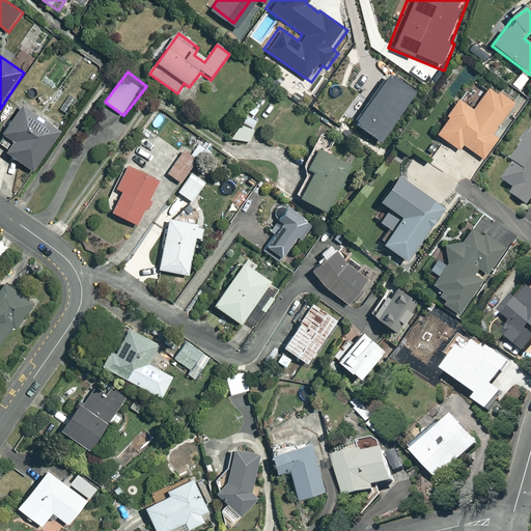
[(528,78),(520,72),(510,84),(519,90),(528,78)]
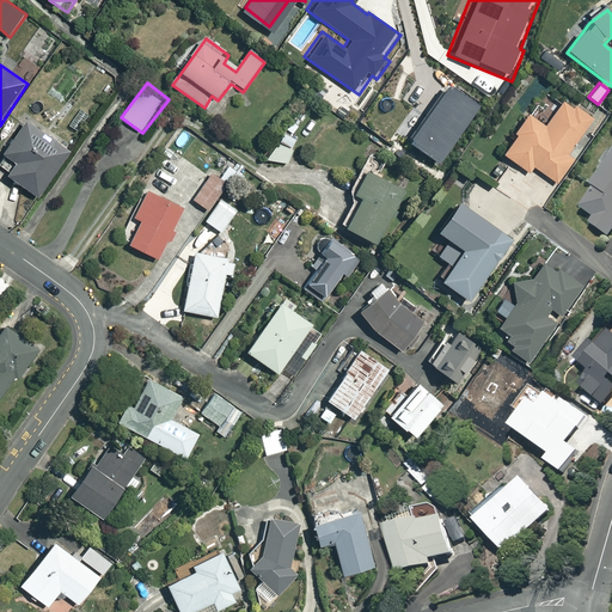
[(445,84),(405,140),(436,161),(476,105),(445,84)]
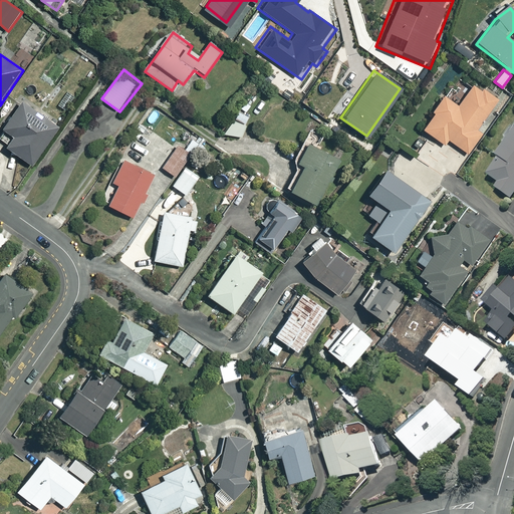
[(425,134),(445,148),(450,142),(470,156),(485,133),(478,127),(500,96),(485,86),(482,91),(474,85),(459,107),(444,97),(433,114),(436,116),(425,134)]
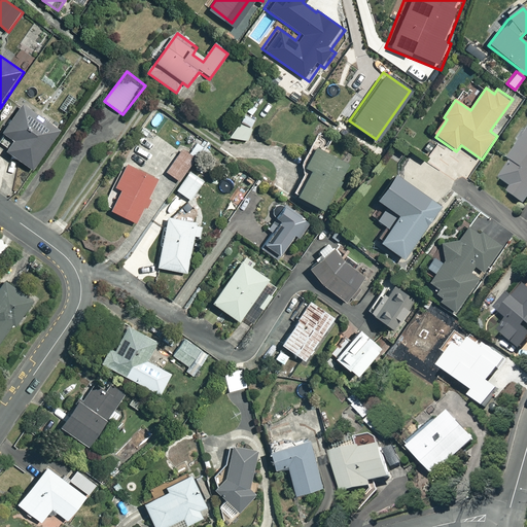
[(7,155),(35,173),(63,130),(25,105),(4,137),(15,143),(7,155)]
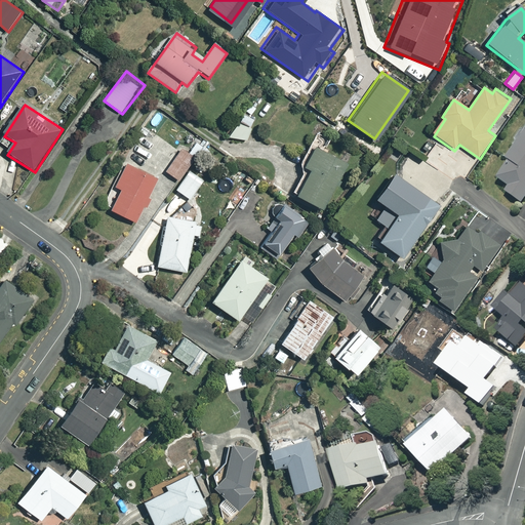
[(509,195),(523,202),(524,199),(524,139),(510,162),(515,165),(502,183),(513,189),(509,195)]
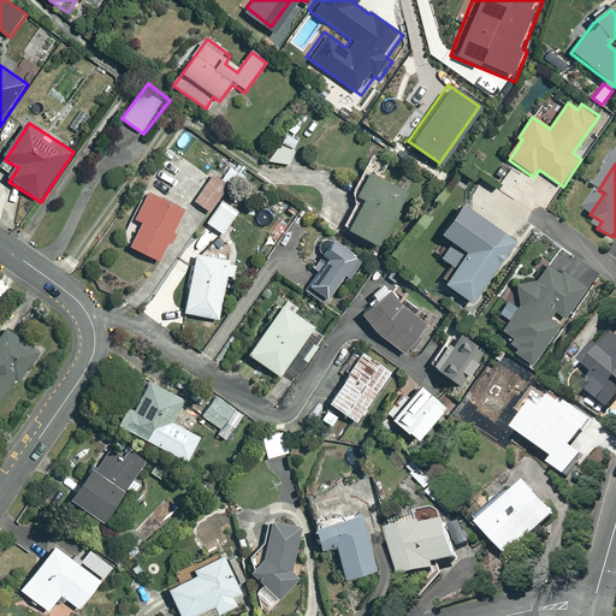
[(365,202),(349,231),(381,248),(409,194),(368,173),(355,197),(365,202)]
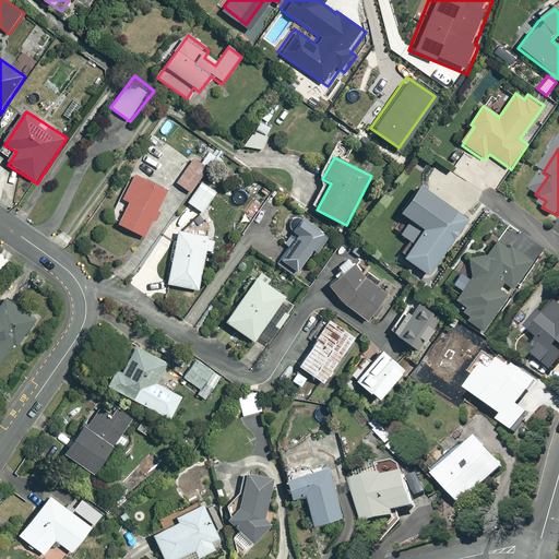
[(193,159),(176,183),(191,194),(209,170),(193,159)]
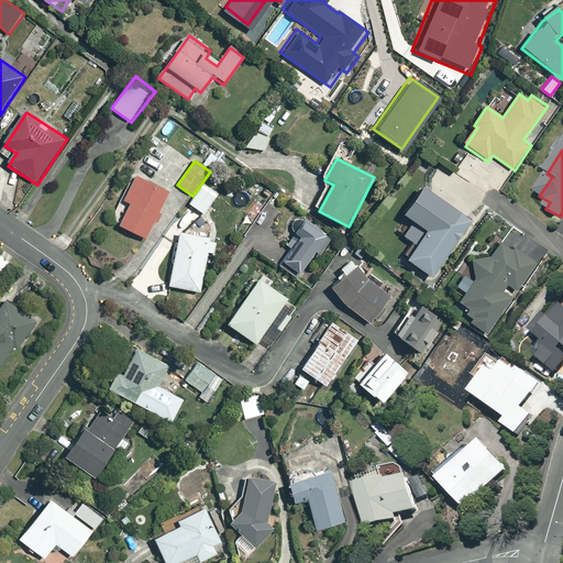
[(121,231),(150,242),(170,190),(134,176),(124,202),(131,206),(121,231)]
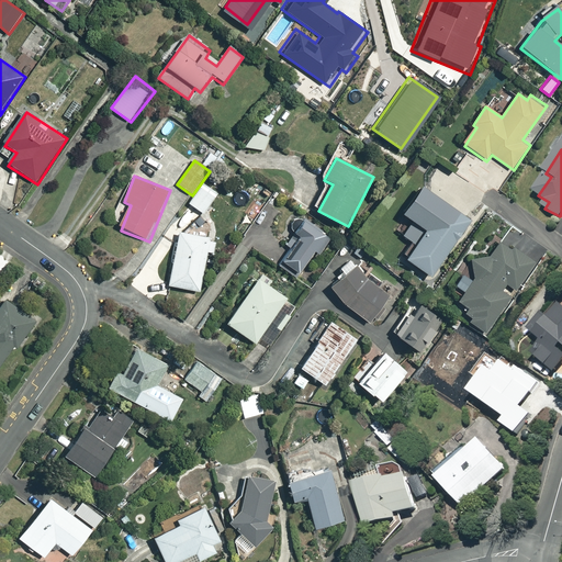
[(191,204),(203,213),(217,193),(205,184),(191,204)]
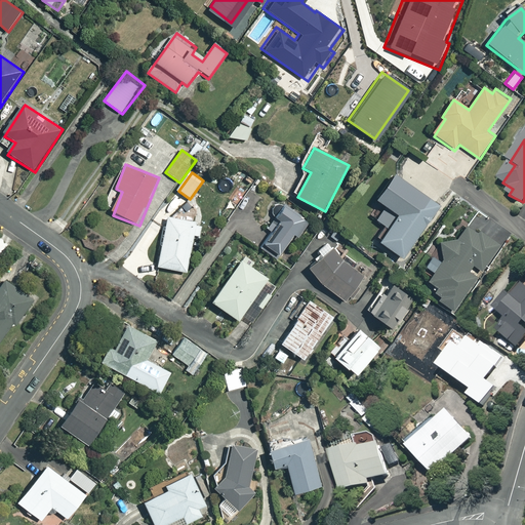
[(400,216),(379,245),(402,261),(440,209),(416,193),(411,200),(402,194),(390,209),(400,216)]
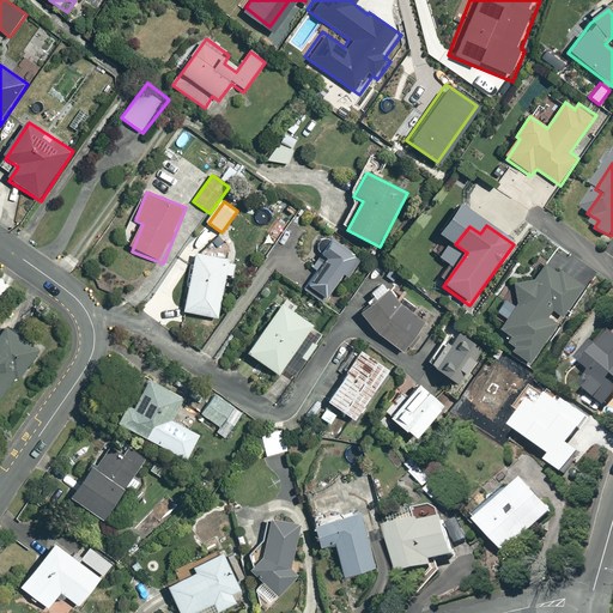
[(309,289),(333,304),(360,260),(328,240),(319,254),(327,259),(309,289)]
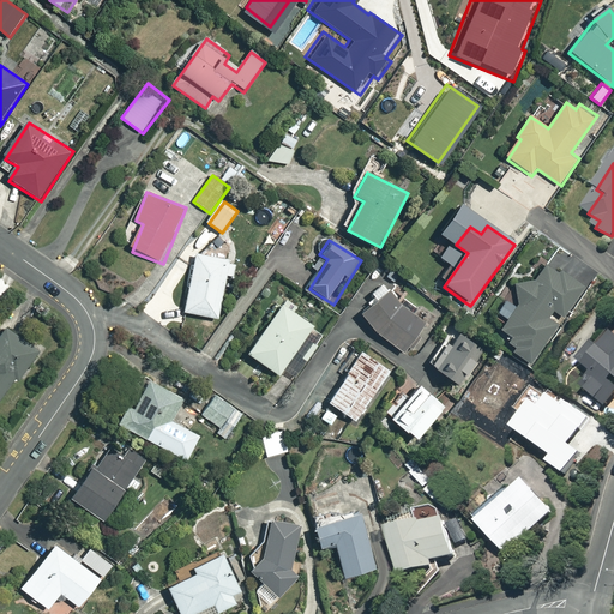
[(194,254),(182,313),(220,319),(228,277),(234,278),(236,262),(194,254)]
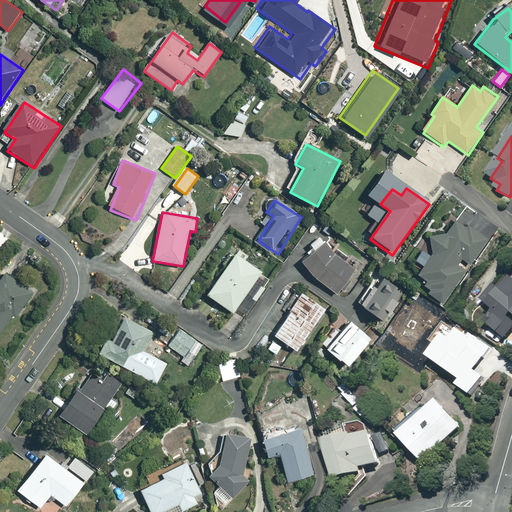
[(430,292),(427,295),(440,305),(465,271),(458,266),(463,259),(468,263),(487,238),(460,219),(418,276),(428,283),(424,288),(430,292)]
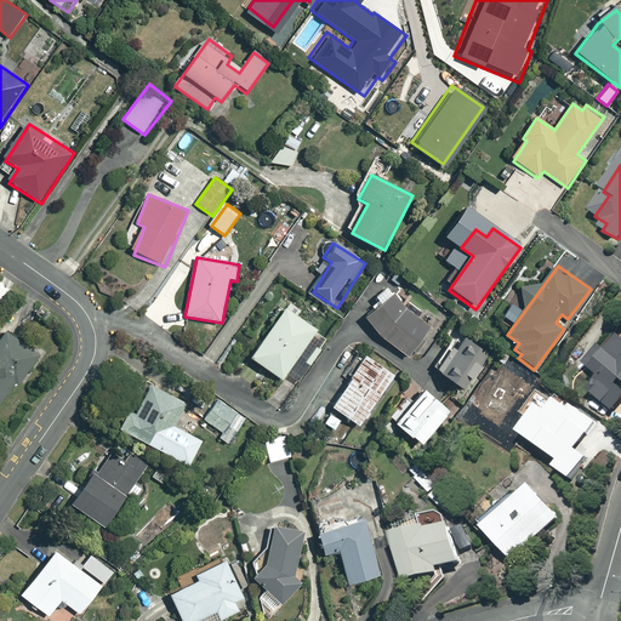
[(400,291),(365,319),(380,339),(409,359),(434,326),(410,308),(400,291)]
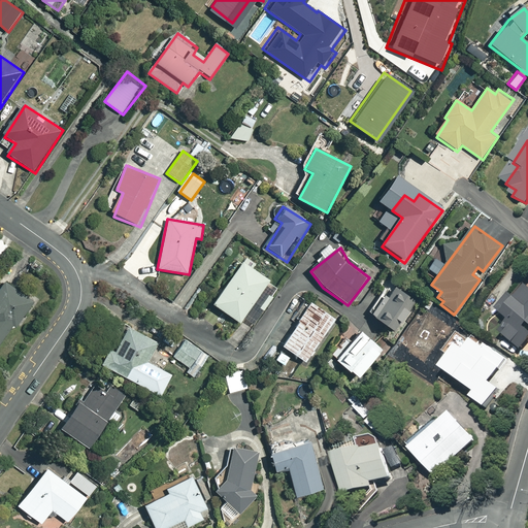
[(243,264),(213,304),(240,324),(269,283),(243,264)]
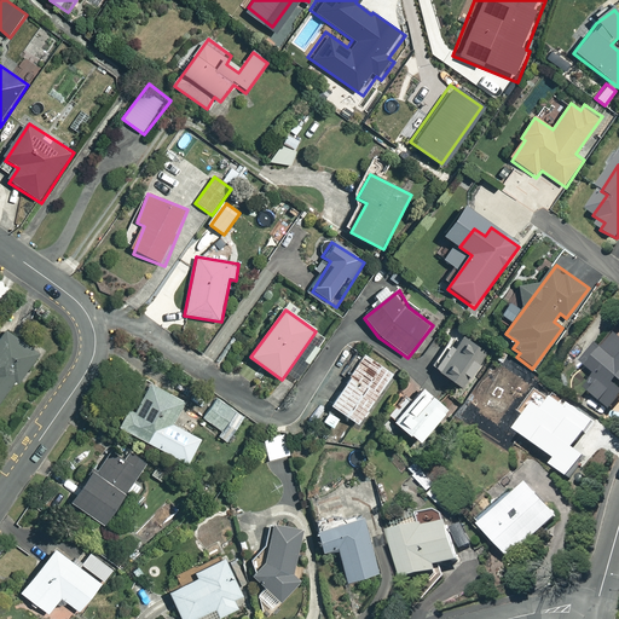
[(0,393),(13,375),(18,379),(39,350),(1,323),(0,324),(0,393)]
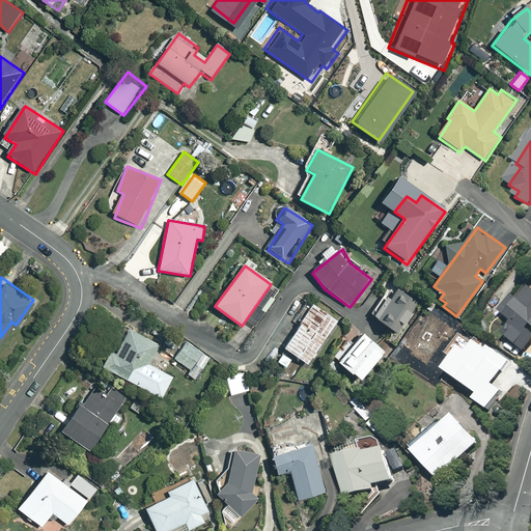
[(519,327),(508,339),(529,357),(530,354),(530,287),(506,316),(519,327)]
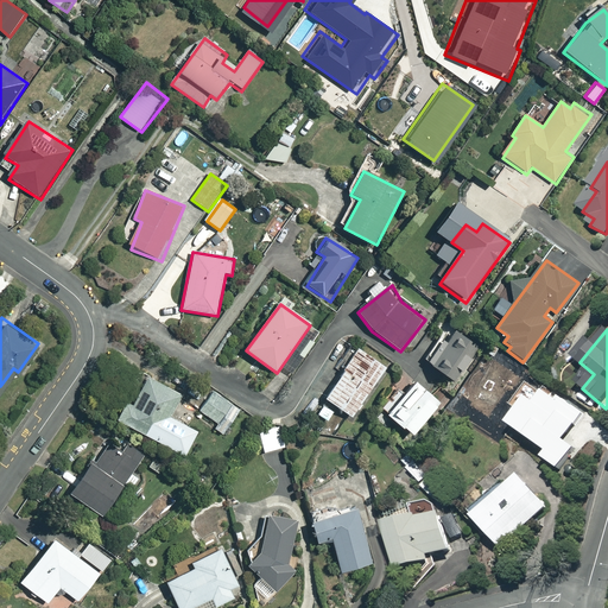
[(439,339),(424,362),(457,384),(482,348),(456,330),(448,343),(439,339)]
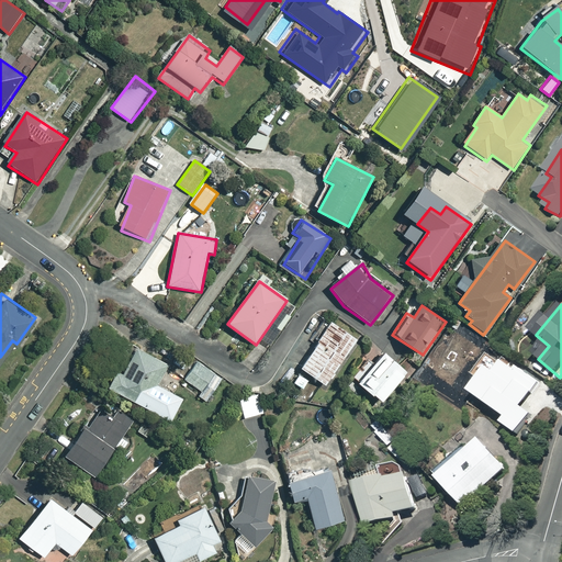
[(332,324),(301,369),(327,386),(358,341),(332,324)]
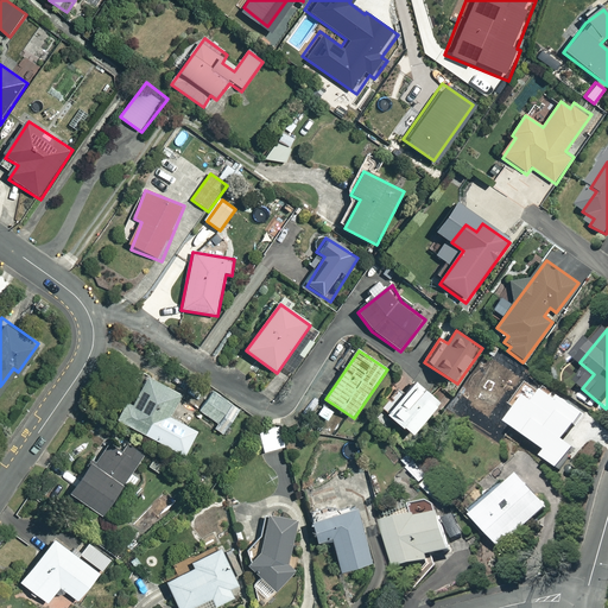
[(127,404),(118,423),(187,457),(200,432),(172,418),(184,396),(151,379),(135,409),(127,404)]
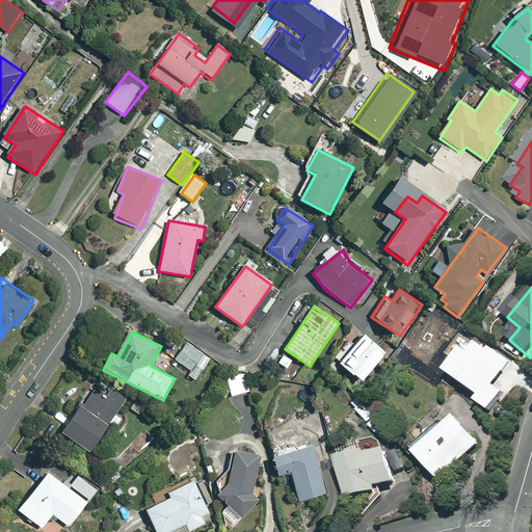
[(363,333),(337,364),(362,384),(388,352),(363,333)]
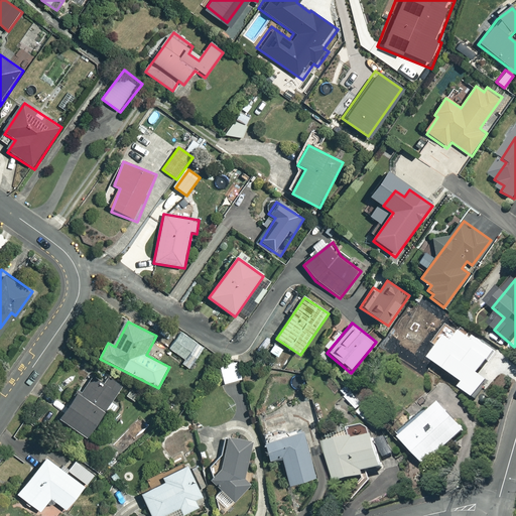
[(202,347),(177,331),(164,351),(187,367),(202,347)]
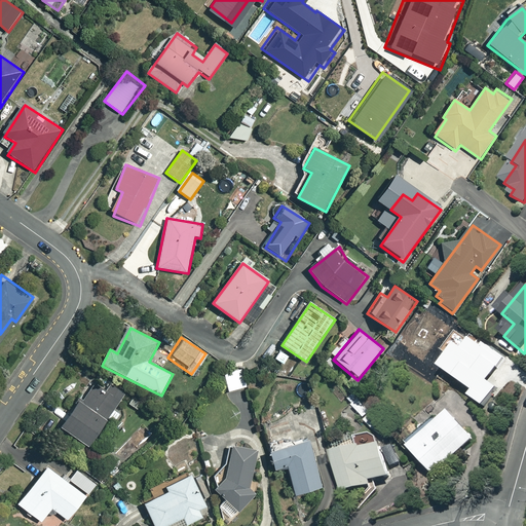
[(287,354),(277,348),(271,358),(280,364),(287,354)]
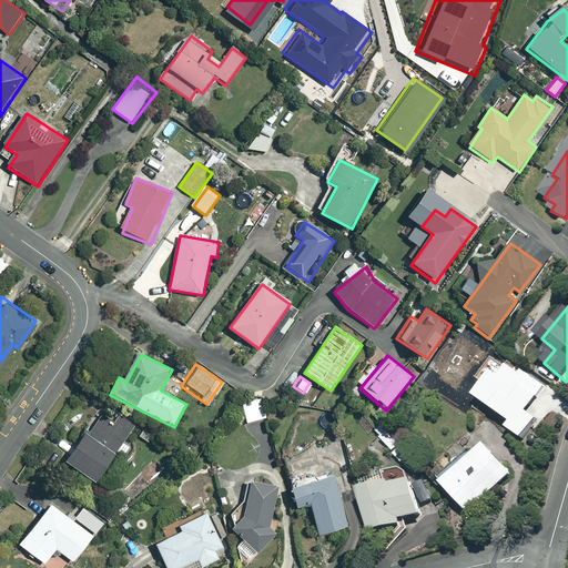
[(264,417),(260,396),(239,401),(243,422),(264,417)]
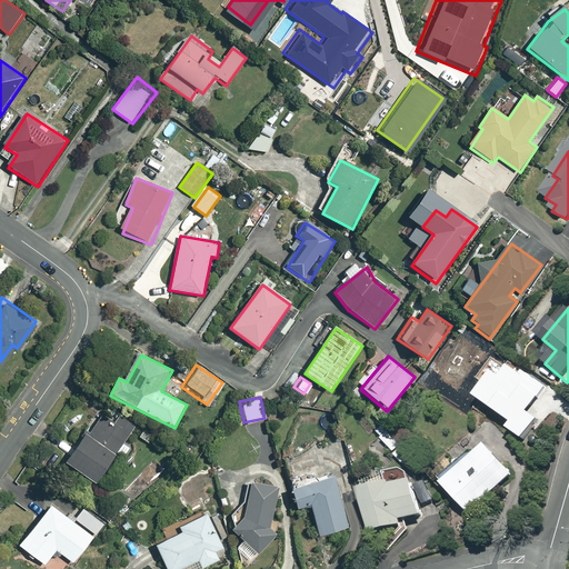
[(106,412),(68,463),(97,485),(135,433),(106,412)]
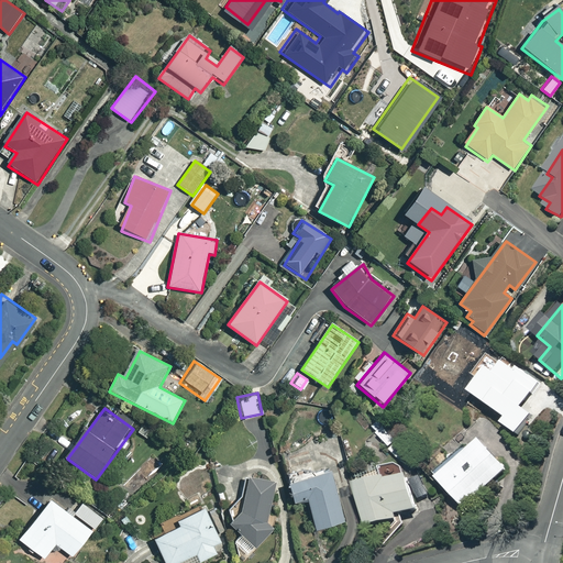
[(396,441),(379,421),(371,429),(388,449),(396,441)]
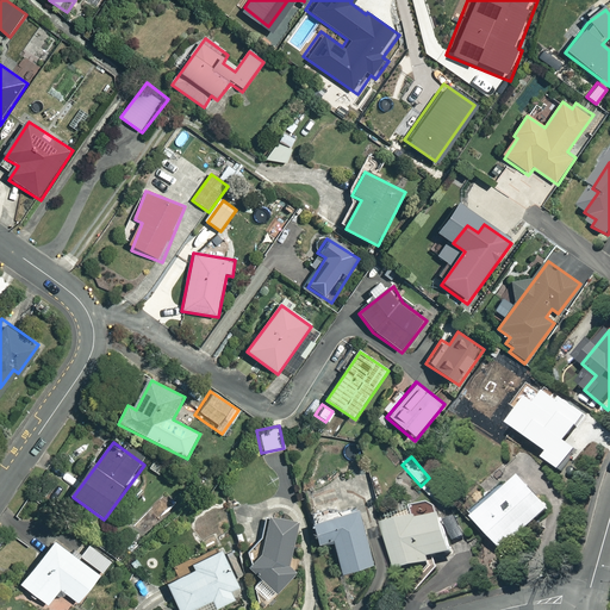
[(524,481),(478,526),(509,556),(554,512),(524,481)]
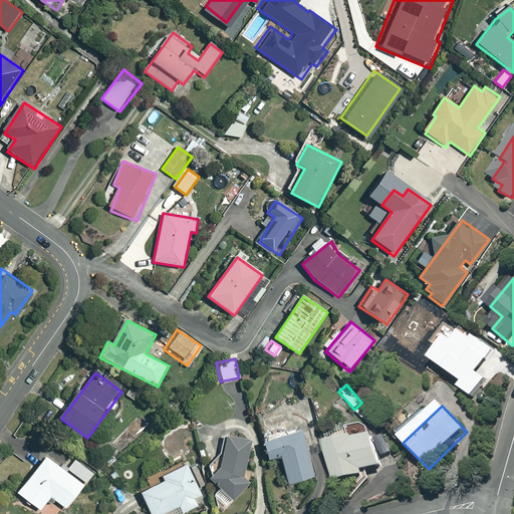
[(334,448),(342,486),(369,480),(368,472),(386,468),(376,428),(353,433),(355,443),(334,448)]
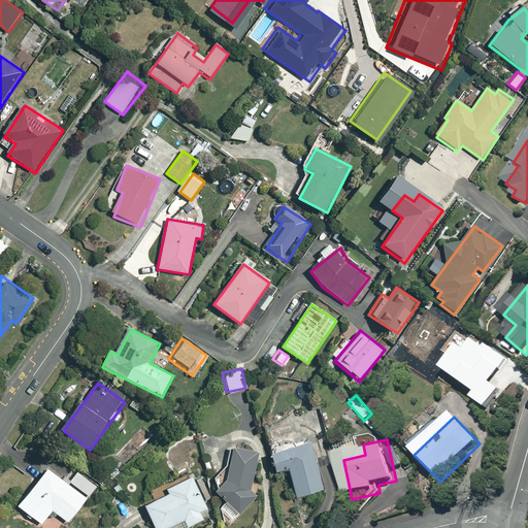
[(271,451),(277,472),(290,469),(298,498),(325,491),(310,440),(271,451)]
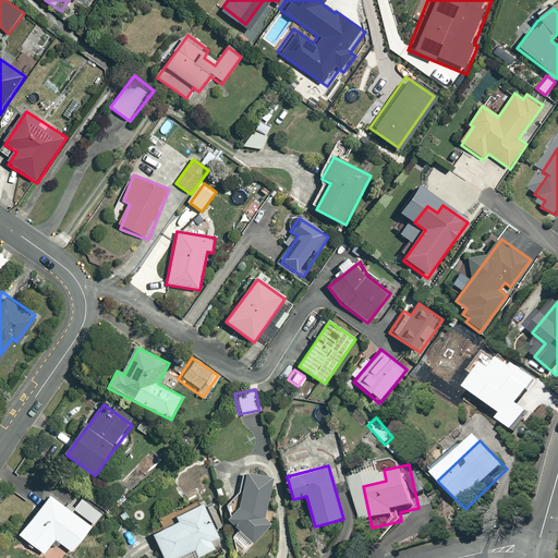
[(241,508),(229,521),(254,544),(271,524),(265,516),(273,477),(247,473),(241,508)]
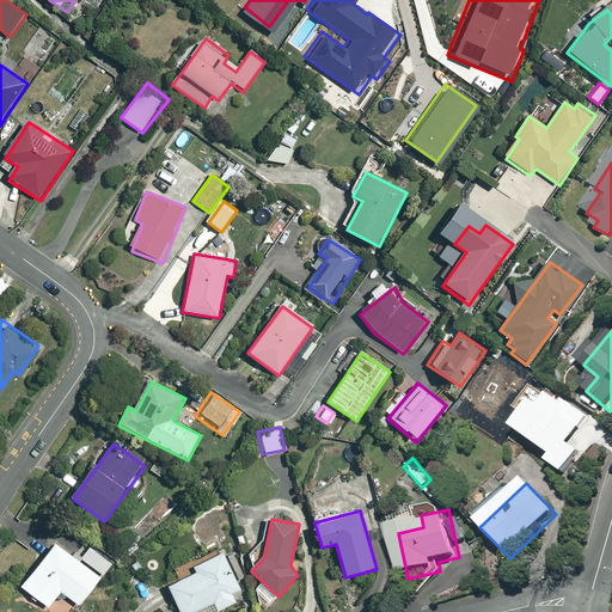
[(23,588),(50,609),(61,593),(81,607),(104,577),(55,543),(23,588)]
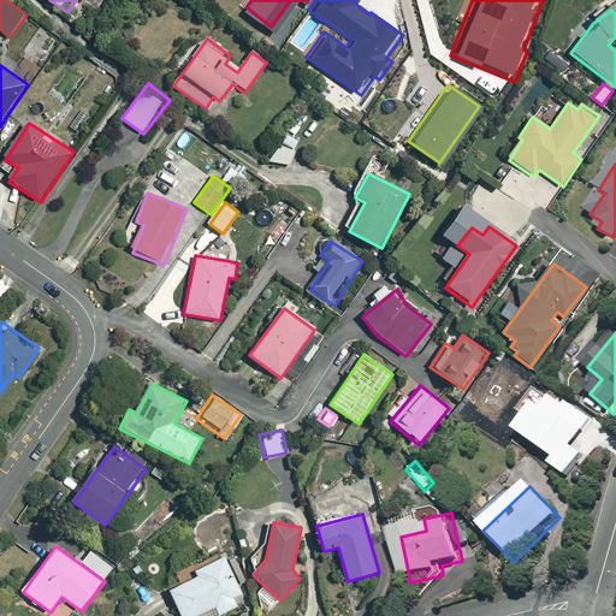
[(171,593),(183,615),(220,615),(240,606),(235,598),(243,593),(223,556),(194,570),(199,579),(171,593)]
